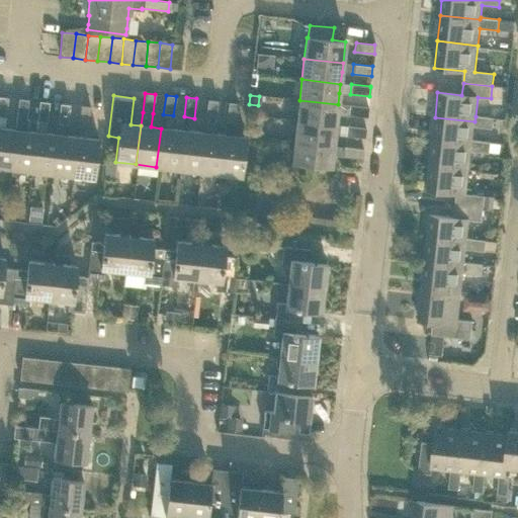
[(25,119),(28,100),(18,99),(16,118),(25,119)]
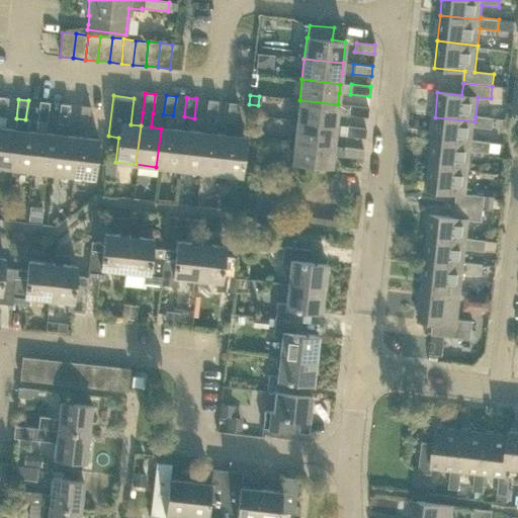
[(207,100),(204,119),(214,120),(217,101),(207,100)]
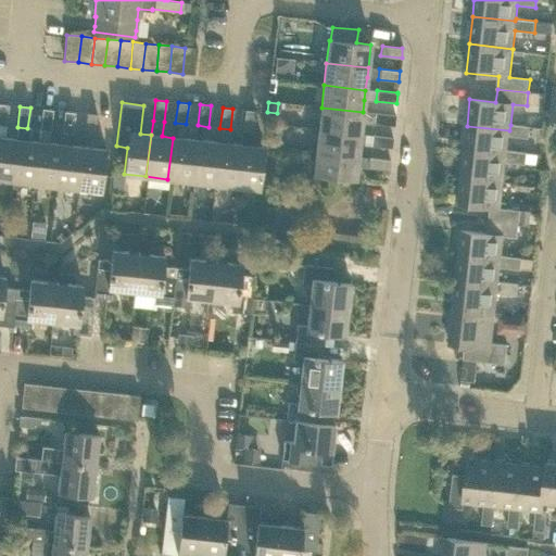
[(321,108),(319,129),(361,134),(362,122),(374,123),(393,125),(394,115),(374,113),(363,112),(321,108)]
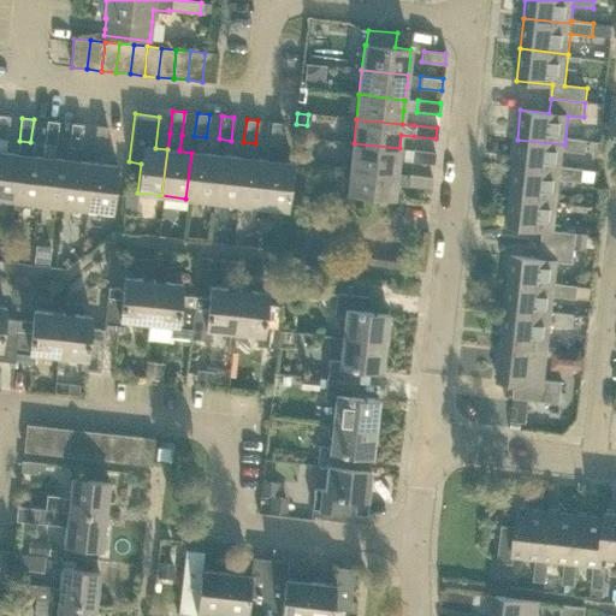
[(55,144),(58,122),(46,120),(43,143),(55,144)]
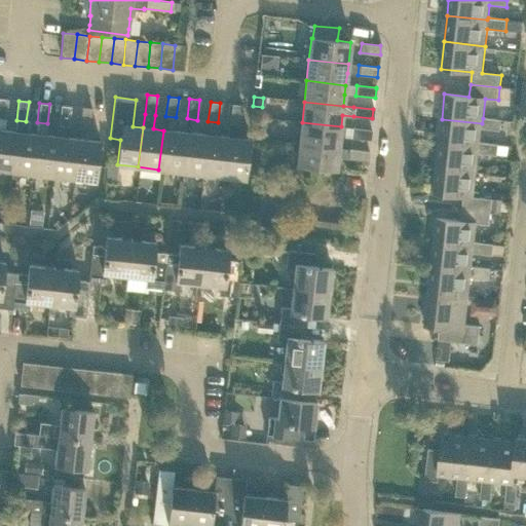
[(241,105),(232,104),(229,123),(238,124),(241,105)]
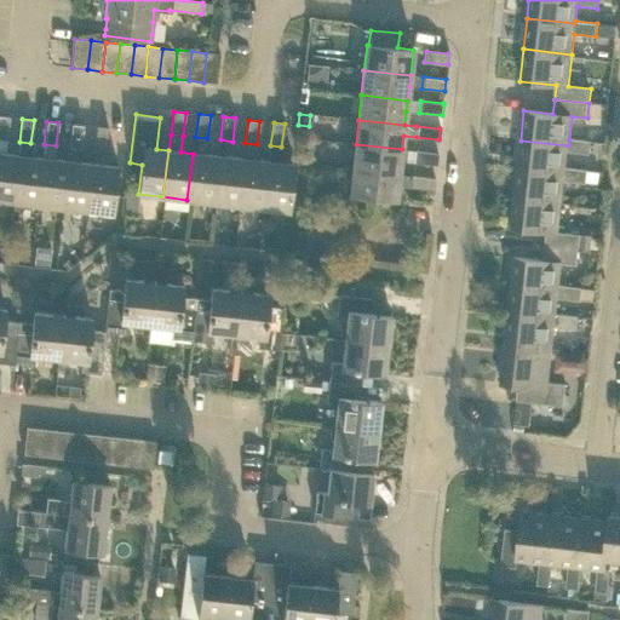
[(72,125),(68,161),(63,207),(87,210),(92,164),(80,162),(81,148),(80,148),(84,125),(72,125)]
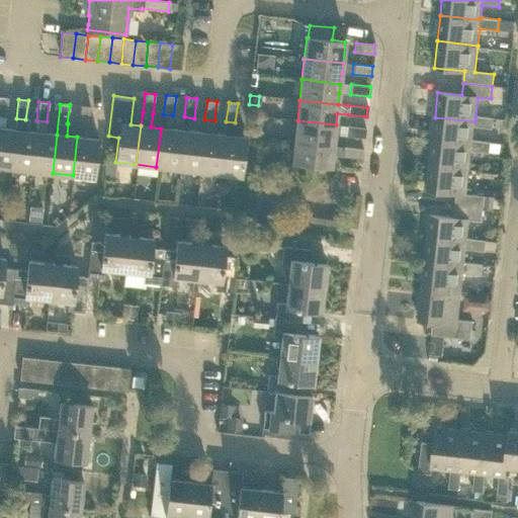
[(90,107),(80,106),(78,125),(88,126),(90,107)]
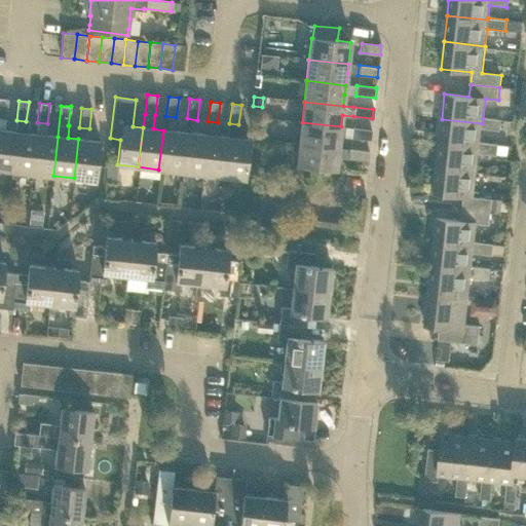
[(482,123),(442,119),(439,143),(479,148),(480,143),(481,128),(501,130),(501,125),(502,120),(483,118),(482,123)]
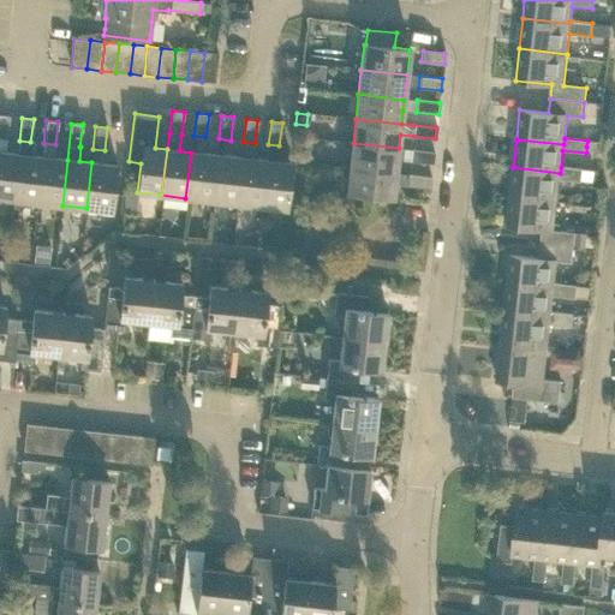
[(353,143),(351,168),(395,173),(398,160),(399,148),(353,143)]
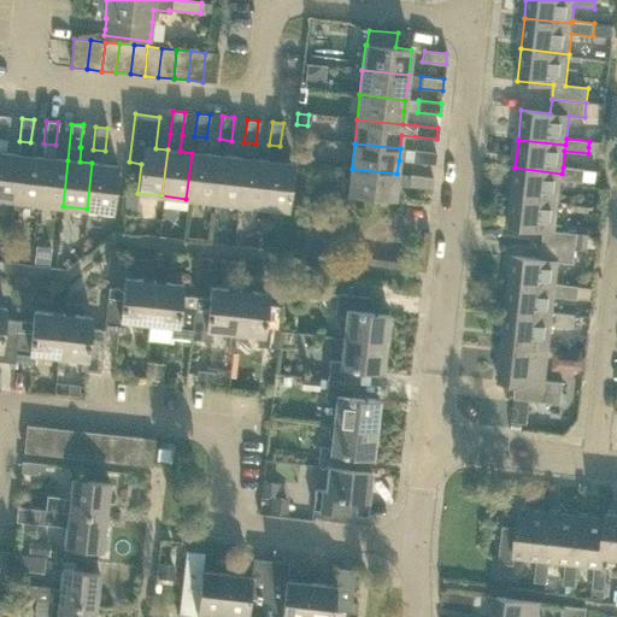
[(412,150),(411,162),(434,164),(435,153),(412,150)]
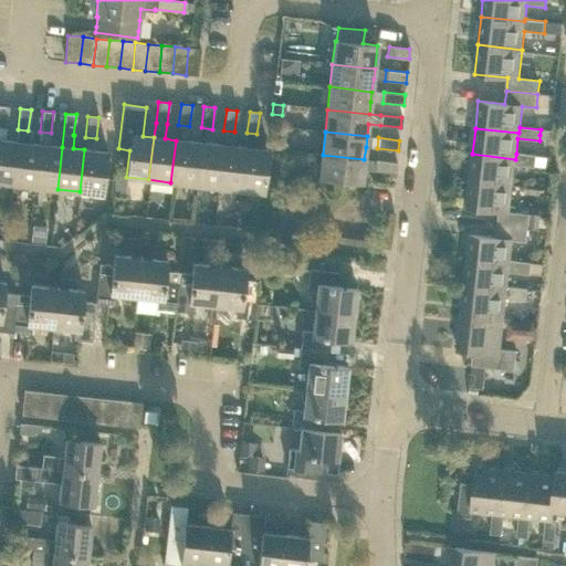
[(0,181),(11,184),(16,142),(0,139),(0,181)]
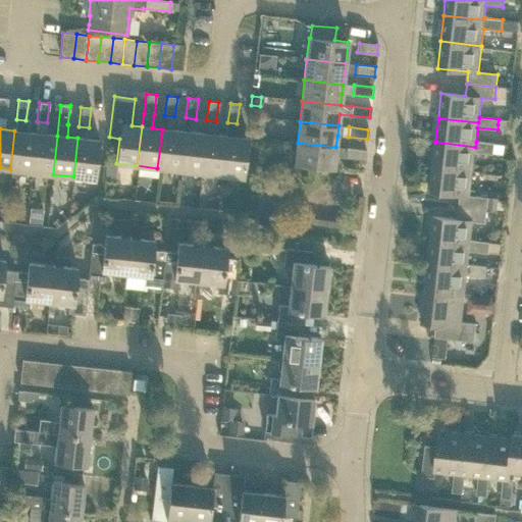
[(179,170),(185,132),(162,129),(157,168),(179,170)]
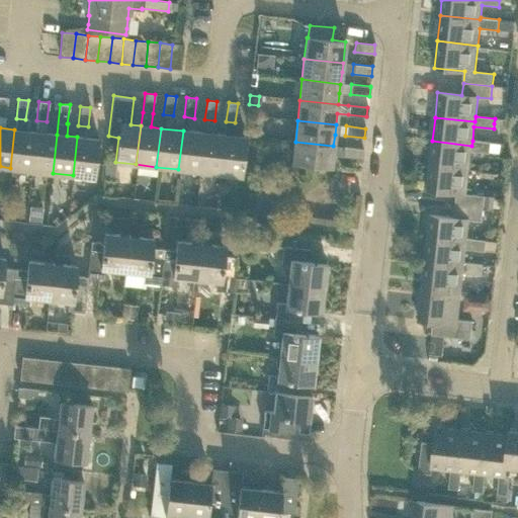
[(14,130),(10,168),(31,171),(35,132),(14,130)]
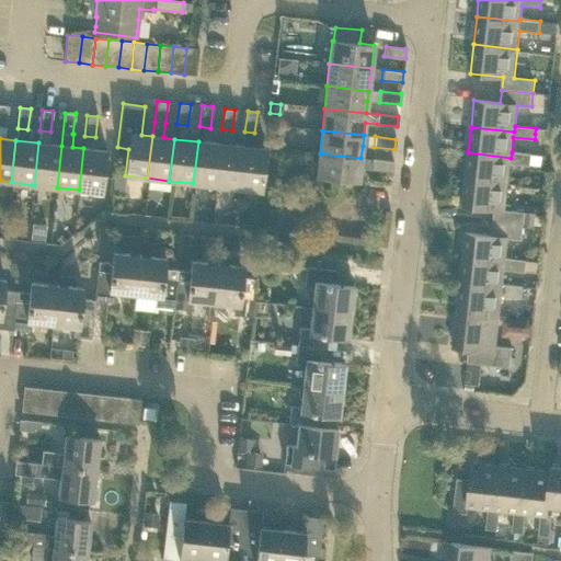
[(220,144),(198,141),(193,183),(215,185),(220,144)]
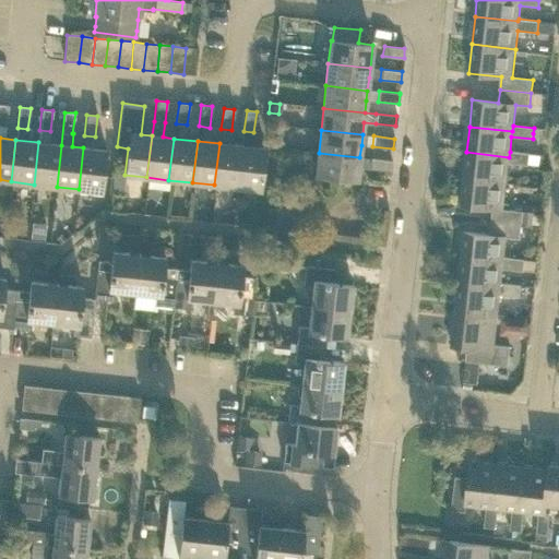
[(61,145),(49,144),(38,142),(34,185),(57,187),(61,145)]
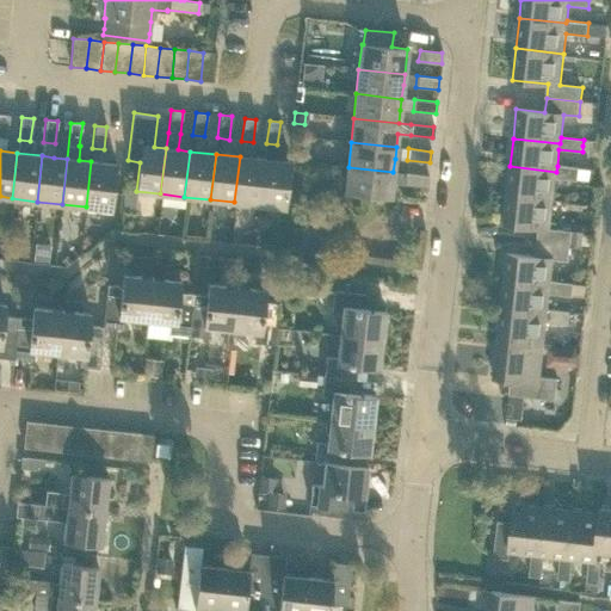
[(258,204),(264,159),(240,156),(234,202),(258,204)]
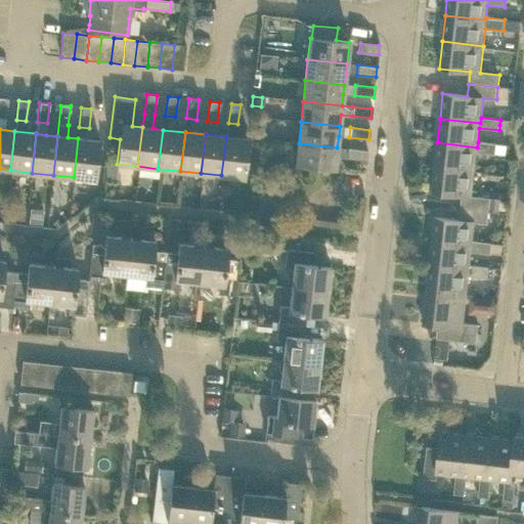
[(249,139),(226,136),(221,175),(244,178),(249,139)]
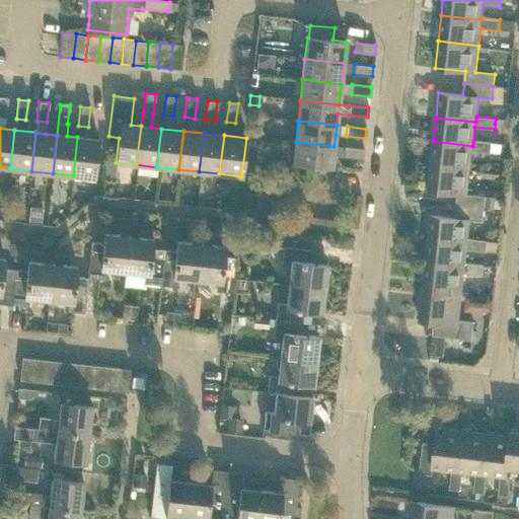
[(93,178),(98,140),(77,137),(73,175),(93,178)]
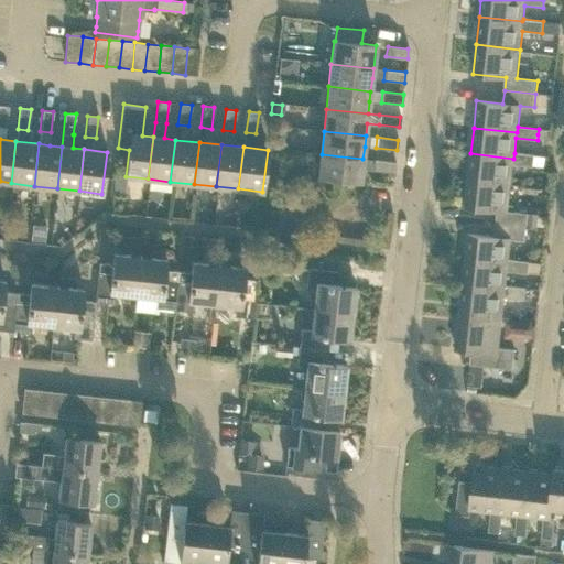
[(470,153),(467,180),(511,185),(513,165),(534,167),(544,169),(544,162),(545,156),(535,155),(514,153),(513,159),(470,153)]
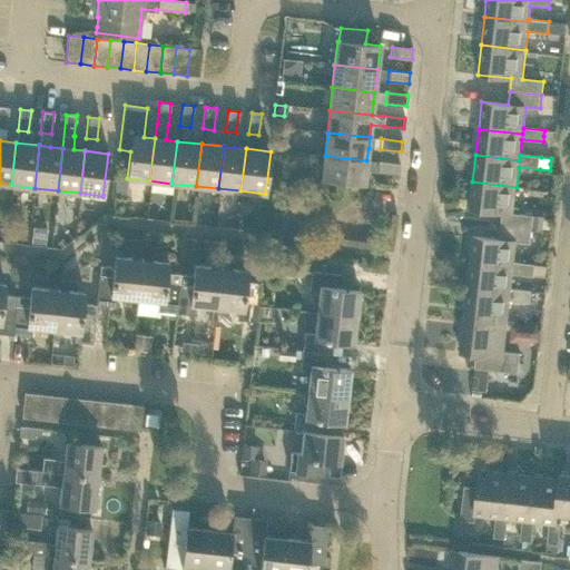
[(325,156),(322,179),(364,184),(365,170),(366,160),(325,156)]
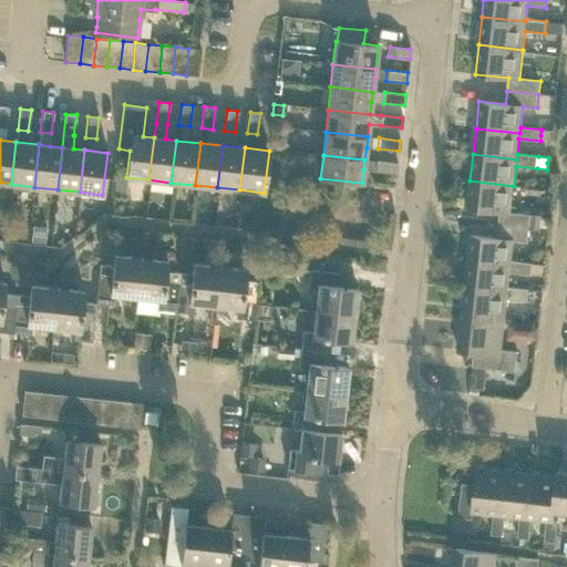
[(377,161),(375,171),(397,174),(398,163),(377,161)]
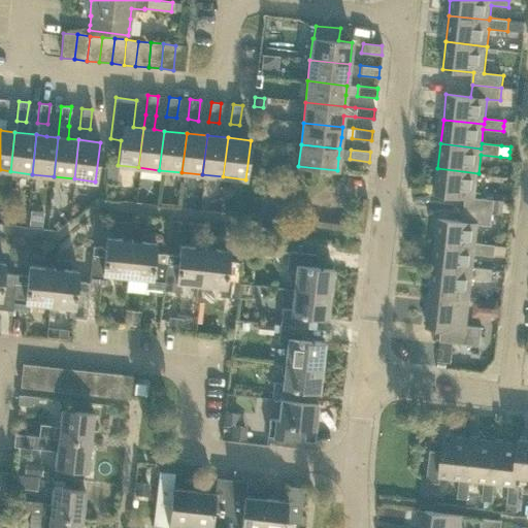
[(255,161),(254,172),(263,173),(264,162),(255,161)]
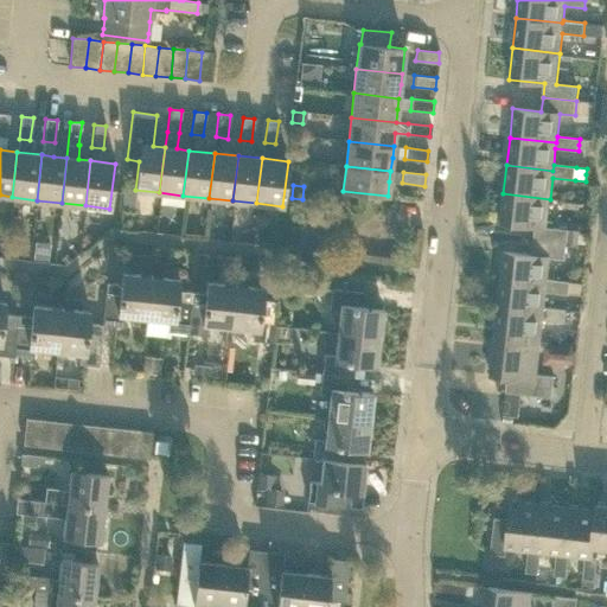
[(550,199),(503,193),(500,223),(535,227),(534,241),(567,246),(568,244),(586,246),(587,236),(569,235),(569,230),(547,228),(550,199)]
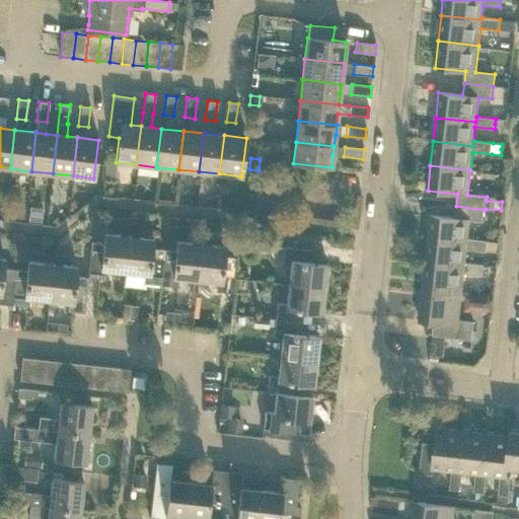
[(261,168),(255,212),(269,214),(273,183),(271,182),(272,170),(261,168)]
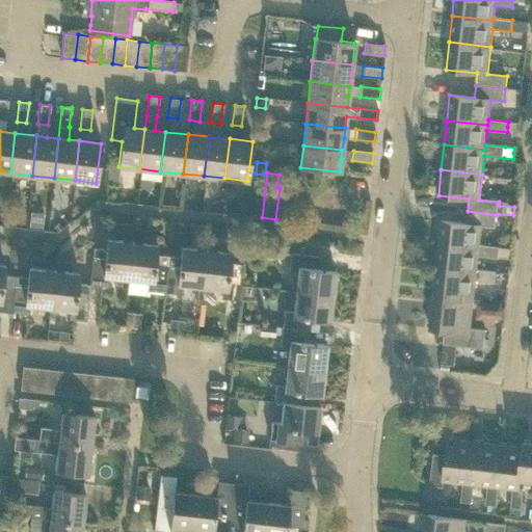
[(442,220),(439,248),(479,253),(479,245),(482,227),(496,228),(497,215),(468,211),(467,223),(442,220)]
